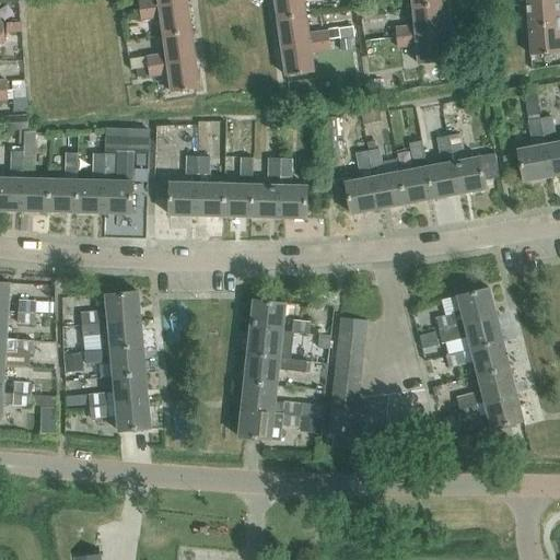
[(137,0),(139,9),(186,2),(185,0),(137,0)]
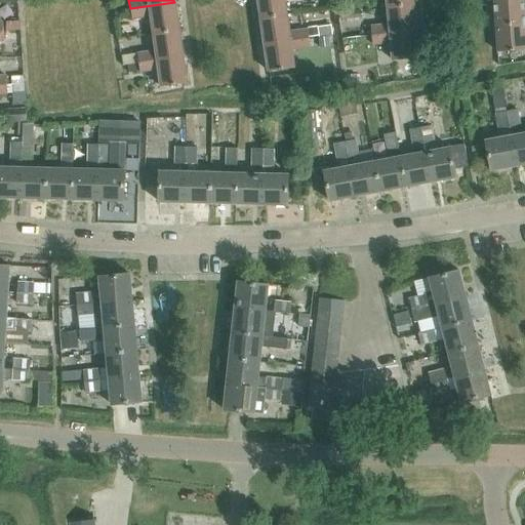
[(256,0),(259,17),(285,13),(283,0),(256,0)]
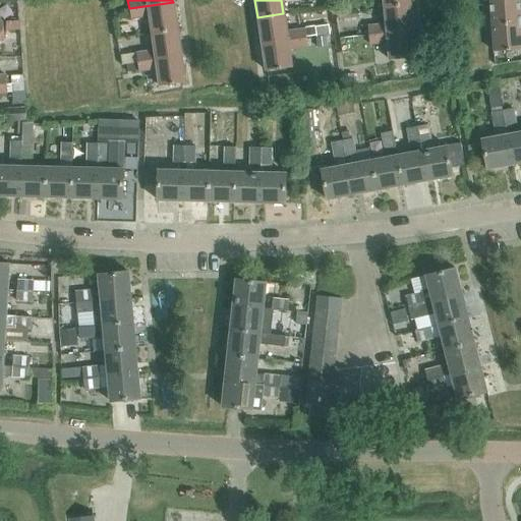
[(488,0),(490,23),(520,21),(518,0),(488,0)]
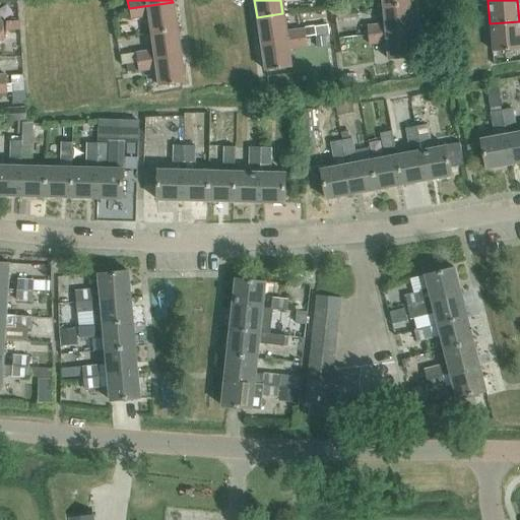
[(129,8),(129,10),(122,10),(123,17),(130,16),(130,17),(148,14),(150,33),(177,28),(173,2),(129,8)]
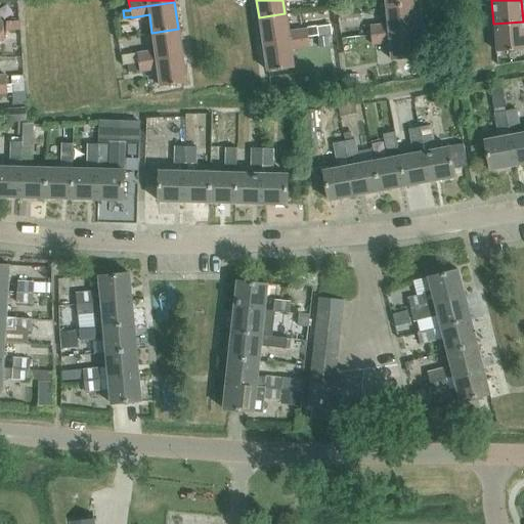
[(387,24),(369,26),(370,34),(415,30),(411,3),(386,6),(387,24)]
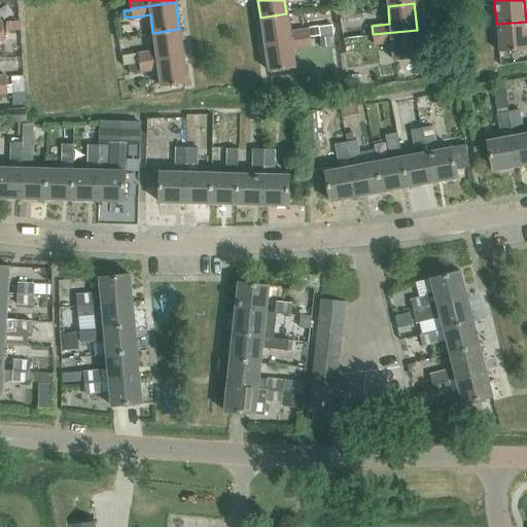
[(341,19),(361,16),(360,9),(341,11),(341,19)]
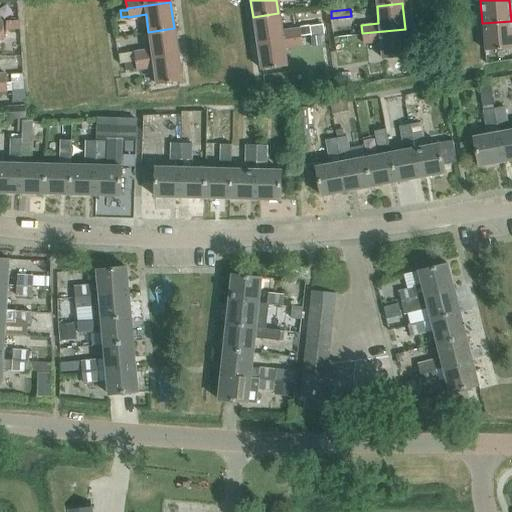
[(253,17),(257,42),(300,36),(300,37),(323,34),(322,24),(309,25),(309,26),(299,28),(281,30),(278,13),(253,17)]
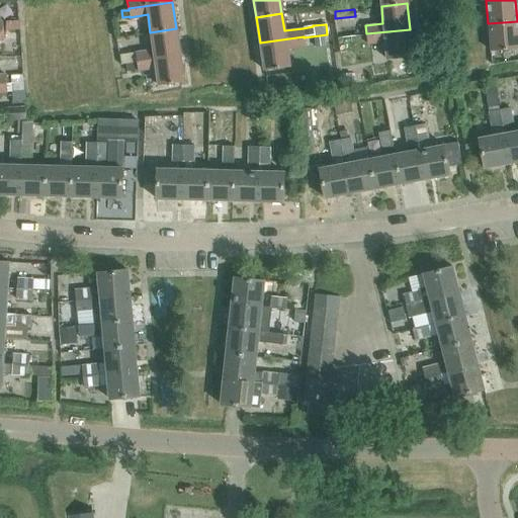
[(517,21),(488,23),(490,51),(517,48),(517,21),(517,22),(517,21)]
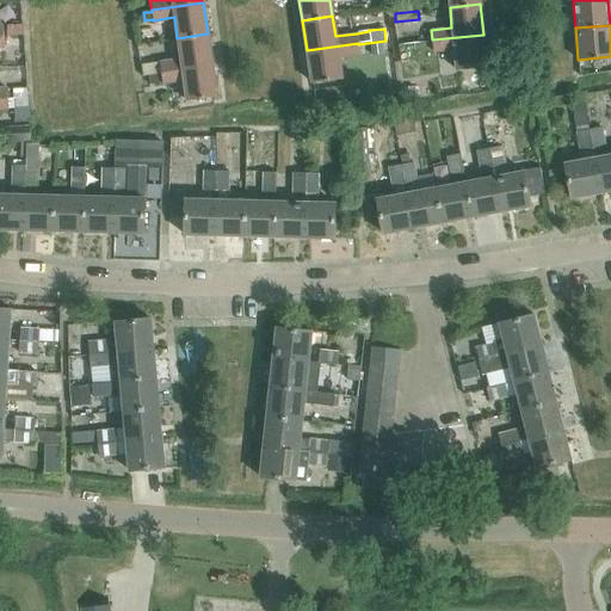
[(180,59),(159,61),(160,72),(211,65),(208,34),(177,38),(180,59)]
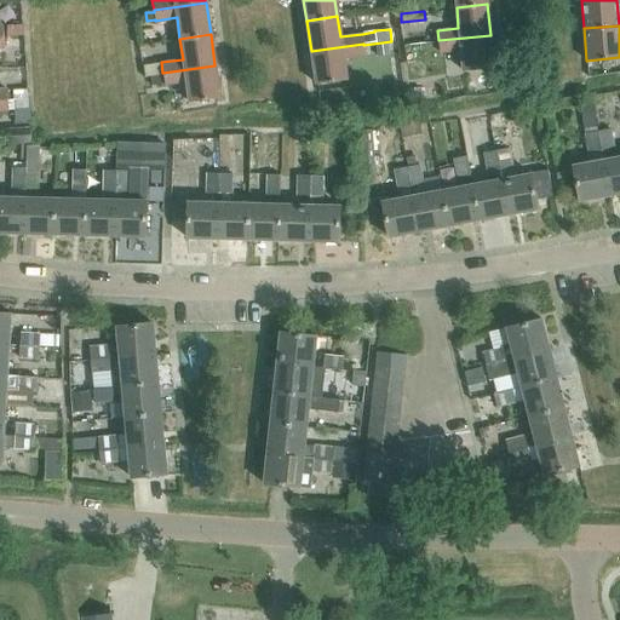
[(493,68),(491,35),(438,40),(436,41),(437,53),(460,51),(463,70),(493,68)]
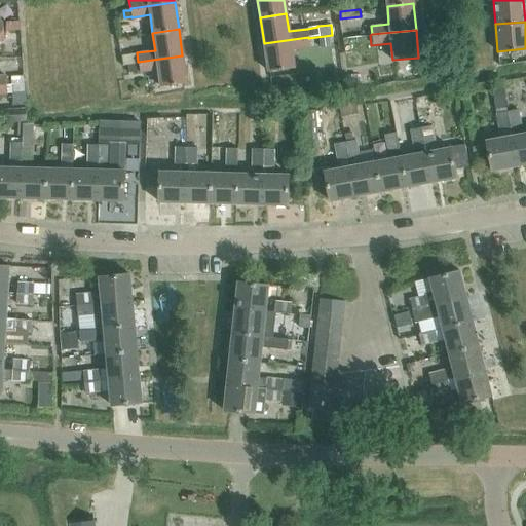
[(309,45),(308,38),(308,37),(264,43),(267,71),(294,67),(291,48),(309,45)]
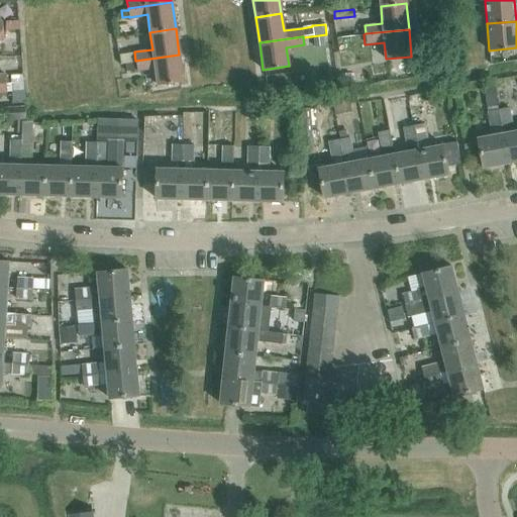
[(183,81),(179,55),(135,61),(136,69),(154,67),(158,85),(183,81)]
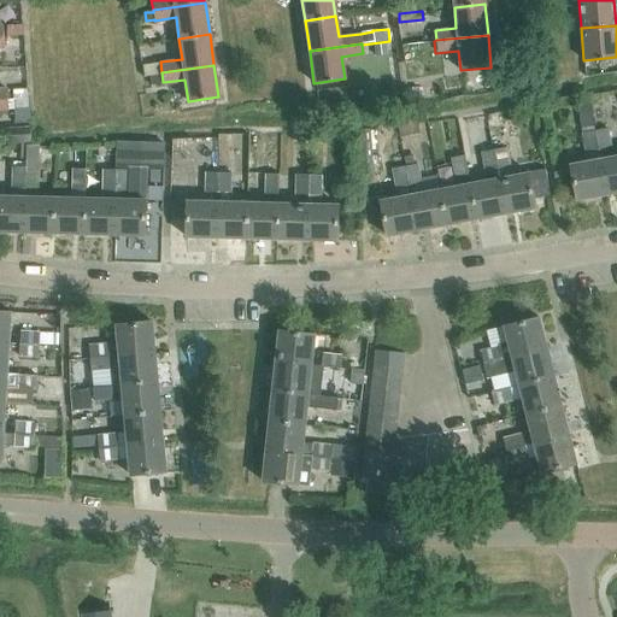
[(7,98),(0,98),(0,109),(7,109),(7,110),(13,110),(13,123),(29,122),(27,97),(12,98),(12,99),(7,99),(7,98)]
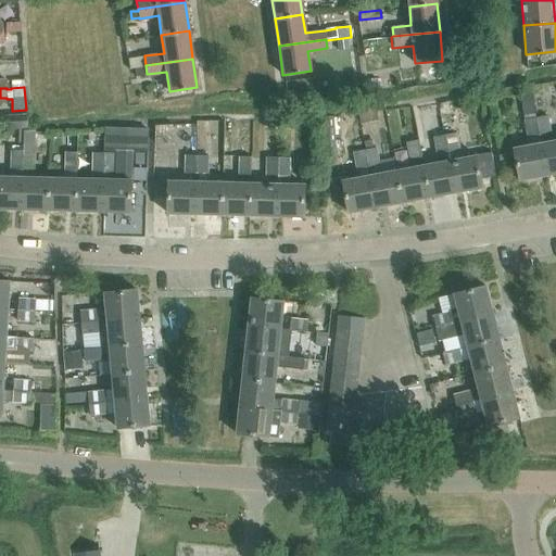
[(26,114),(3,115),(4,130),(27,129),(26,114)]
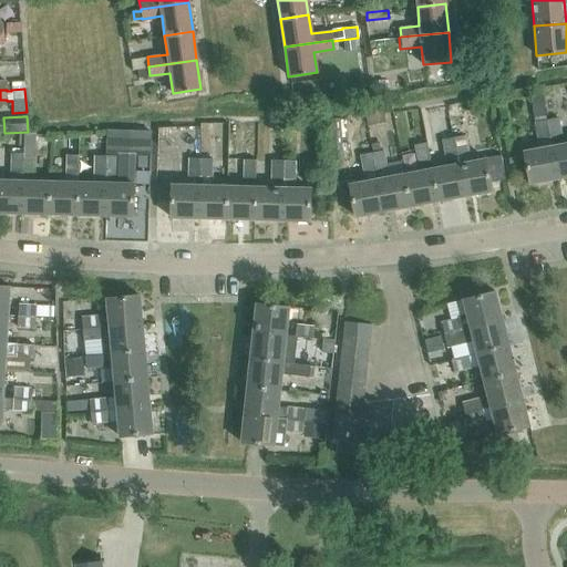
[(558,117),(546,120),(549,137),(562,135),(558,117)]
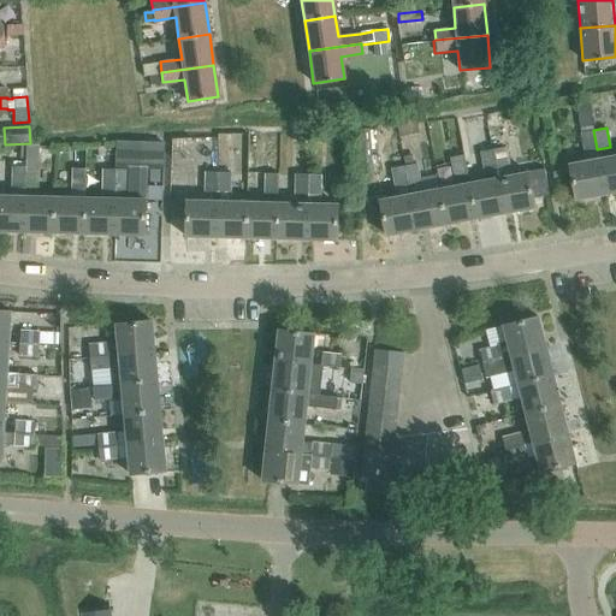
[(597,149),(593,130),(580,132),(584,152),(597,149)]
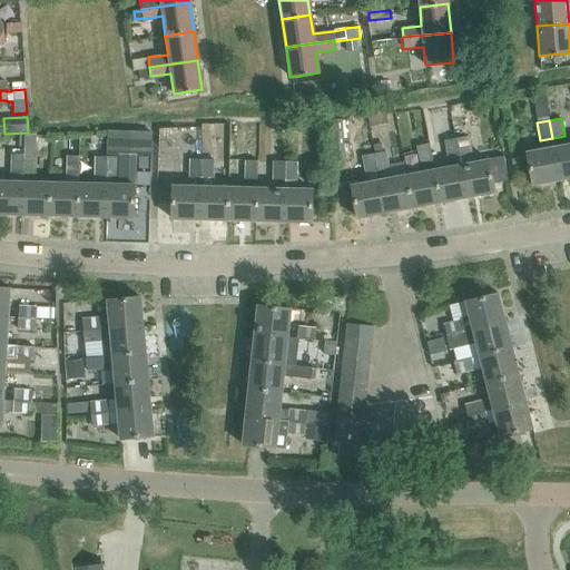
[(328,123),(332,161),(344,160),(343,139),(346,138),(345,121),(328,123)]
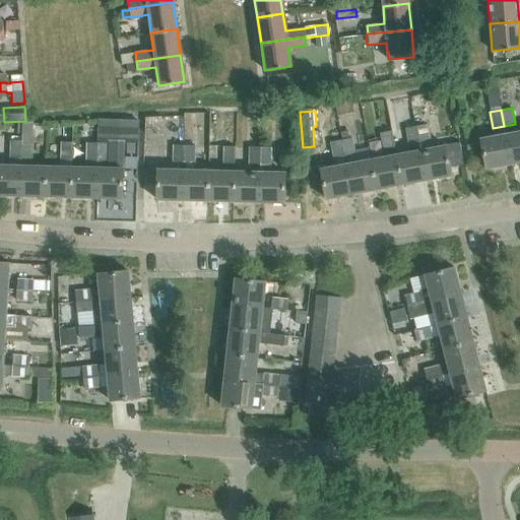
[(141,114),(141,135),(159,135),(159,114),(141,114)]
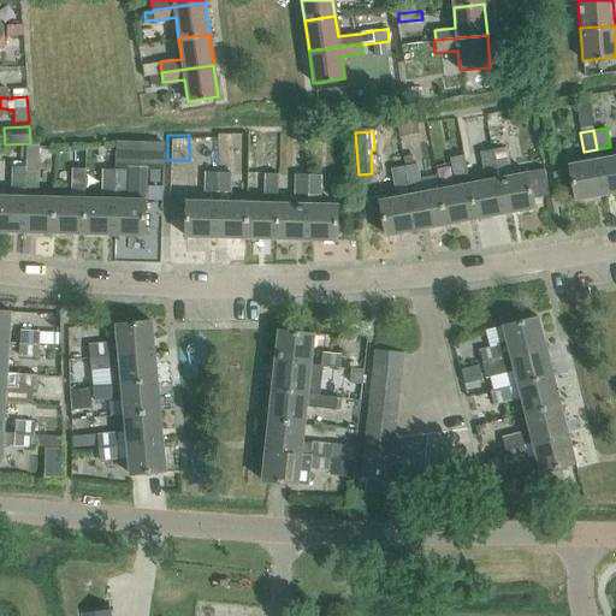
[(164,142),(116,141),(116,166),(163,169),(164,142)]
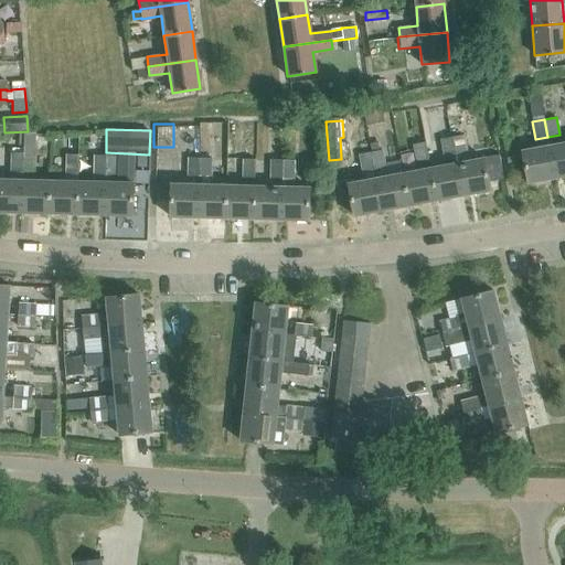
[(23,132),(22,153),(22,171),(34,172),(35,132),(23,132)]
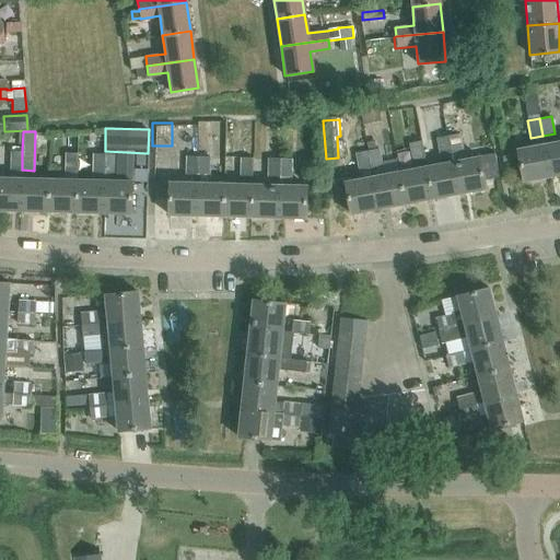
[(478,155),(478,156),(463,160),(458,133),(447,136),(459,193),(486,188),(483,179),(498,176),(493,152),(478,155)]
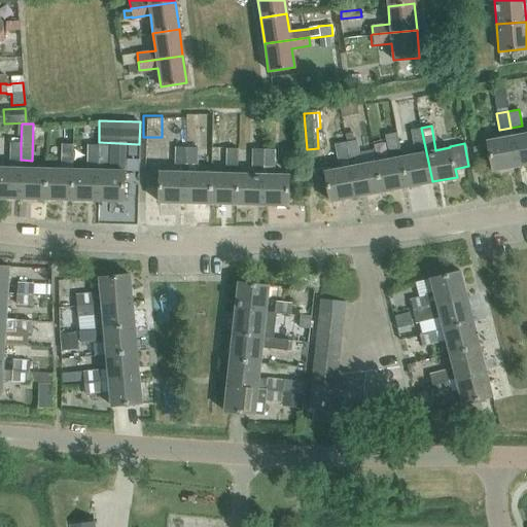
[(407,186),(432,181),(421,128),(410,130),(415,154),(400,156),(407,186)]
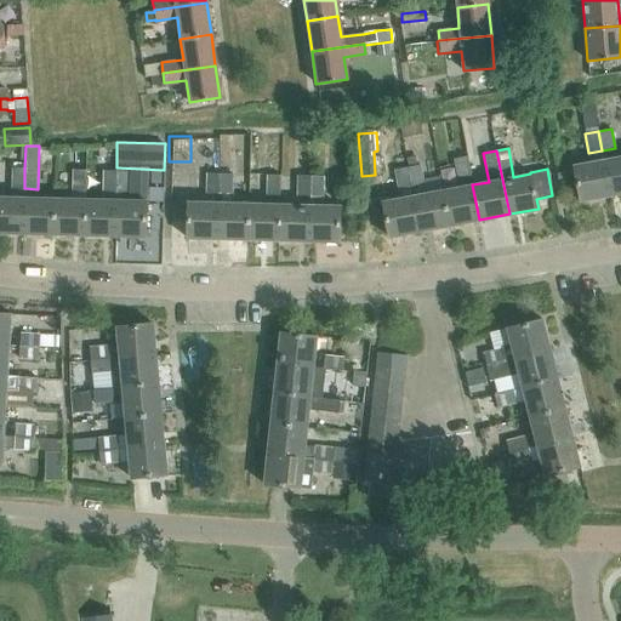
[(453,158),(456,178),(469,176),(466,157),(453,158)]
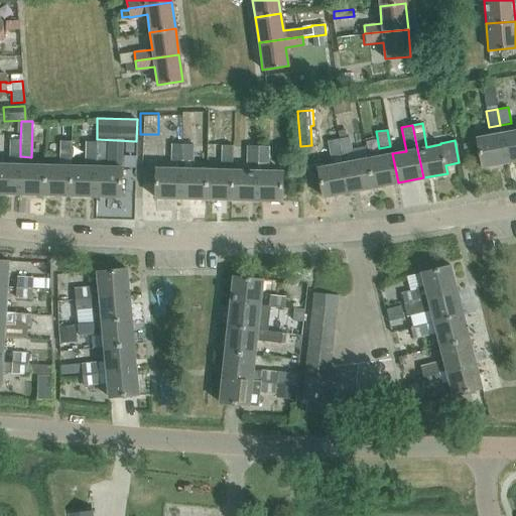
[(515,130),(501,133),(507,162),(515,159),(515,130)]
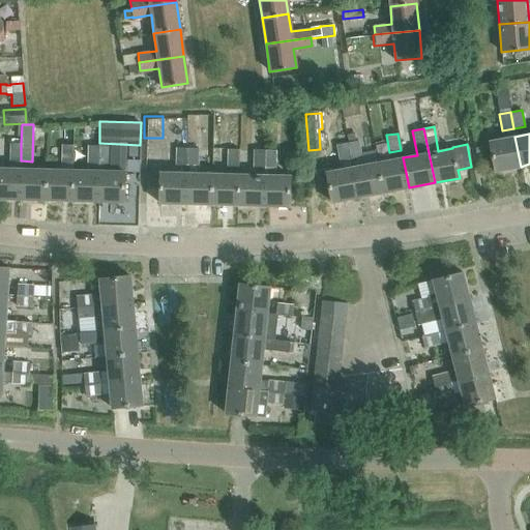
[(494,171),(521,167),(514,137),(489,142),(494,171)]
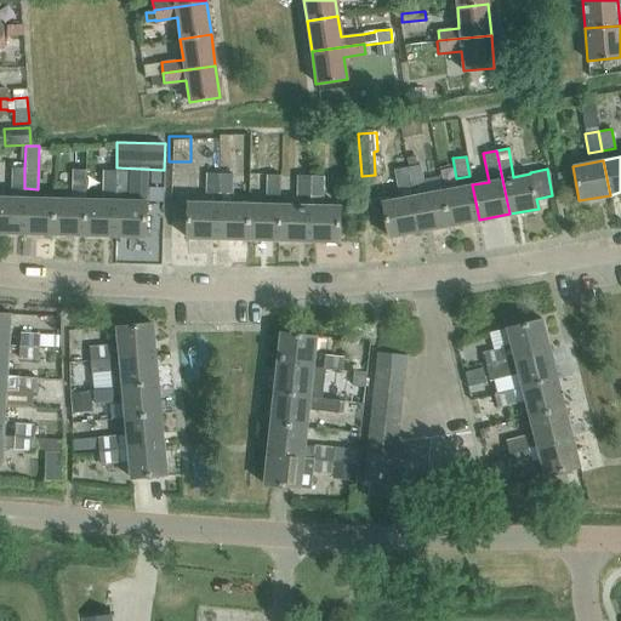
[(405,167),(410,187),(423,184),(420,165),(405,167)]
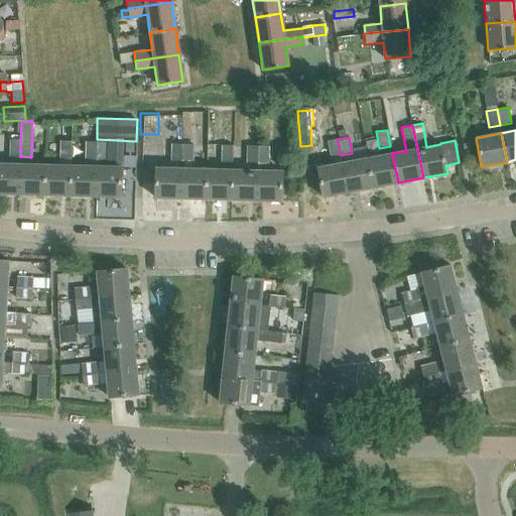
[(323,197),(348,191),(342,162),(341,155),(337,139),(328,141),(332,164),(316,167),(323,197)]
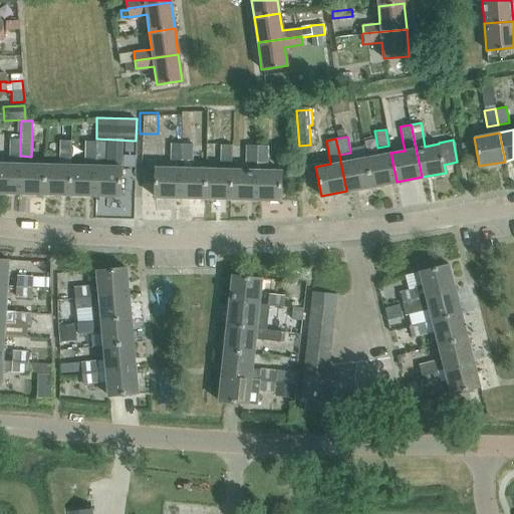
[(0,192),(19,193),(20,163),(20,156),(20,140),(10,140),(9,163),(0,162),(0,192)]
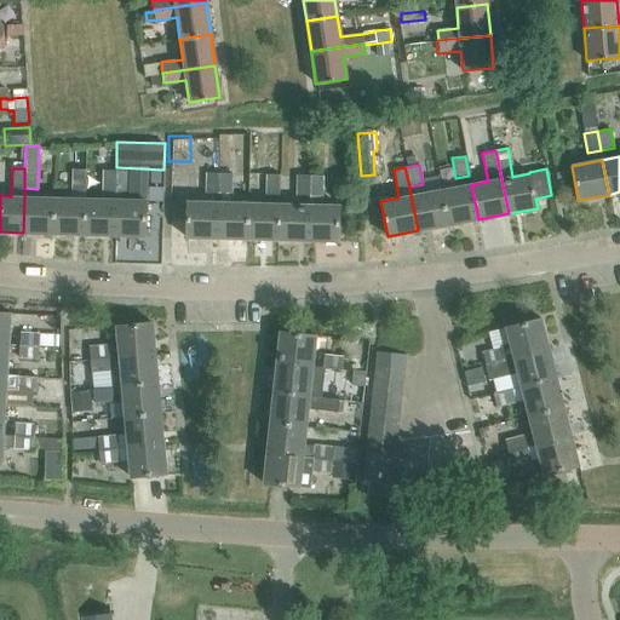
[(72,199),(55,197),(53,234),(84,234),(85,199),(86,170),(72,168),(72,199)]
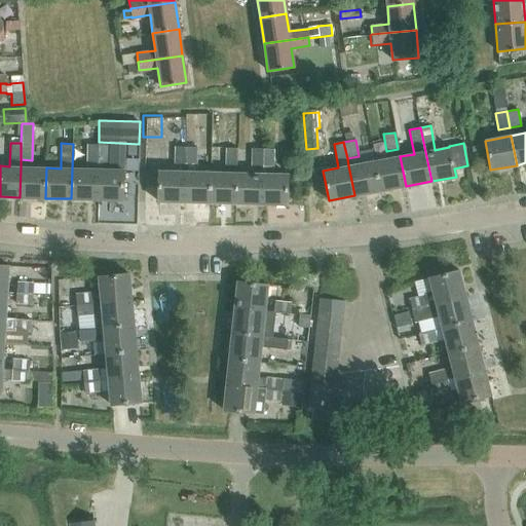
[(71,198),(97,199),(98,144),(87,144),(86,168),(72,168),(71,198)]
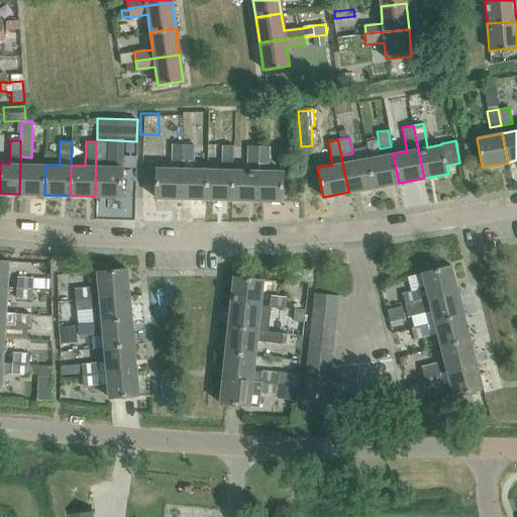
[(96,141),(95,196),(120,197),(121,167),(106,167),(107,141),(96,141)]
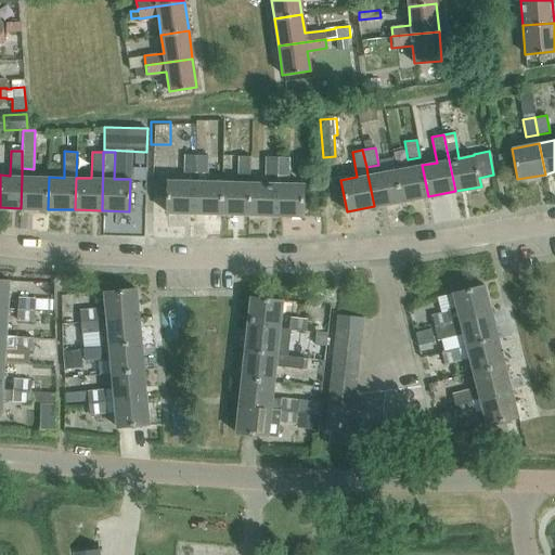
[(167,180),(166,211),(194,213),(196,154),(184,154),(183,180),(167,180)]
